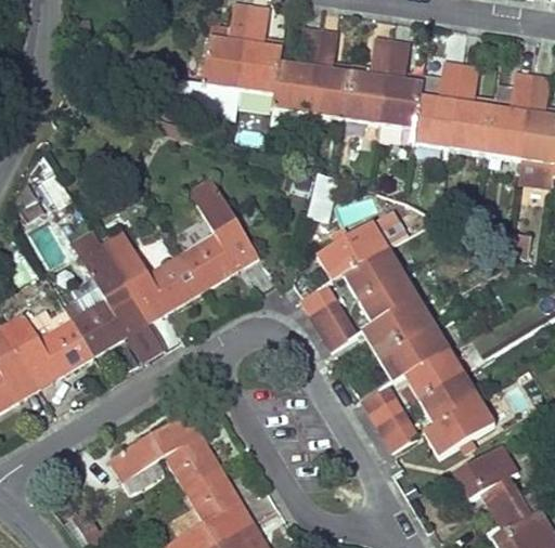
[(236,102),(252,3),(234,1),(230,31),(229,39),(210,36),(203,82),(184,79),(181,101),(214,112),(235,115),(236,102)]
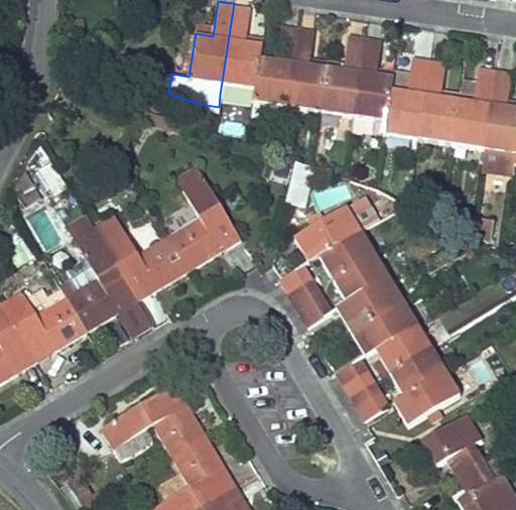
[(250,6),(234,3),(220,95),(254,99),(260,56),(261,49),(262,43),(245,40),(246,34),(250,6)]
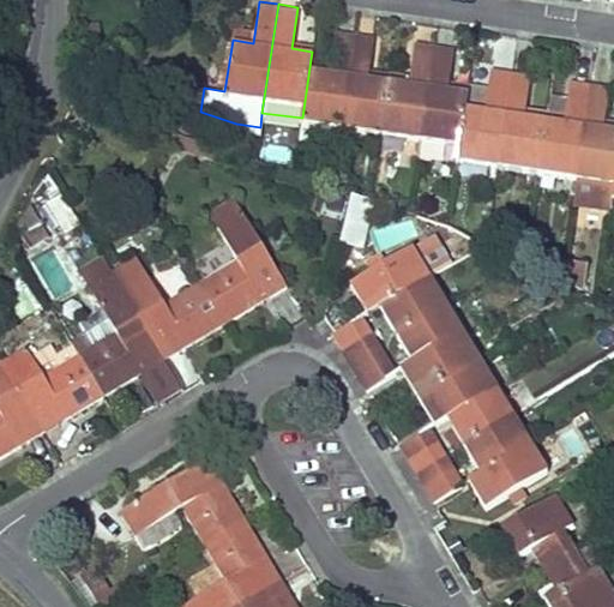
[(342,124),(356,31),(336,28),(331,62),(330,70),(309,67),(302,118),(300,133),(339,139),(342,124)]
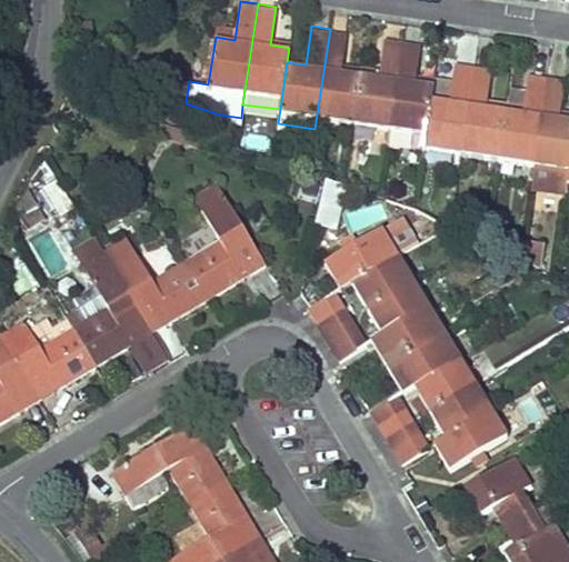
[(330,29),(317,114),(352,120),(360,72),(342,70),(343,62),(348,31),(330,29)]
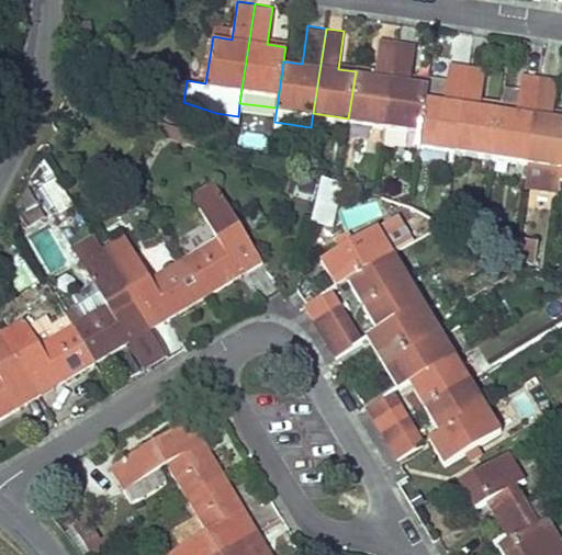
[(233,32),(214,30),(213,36),(232,40),(233,32)]
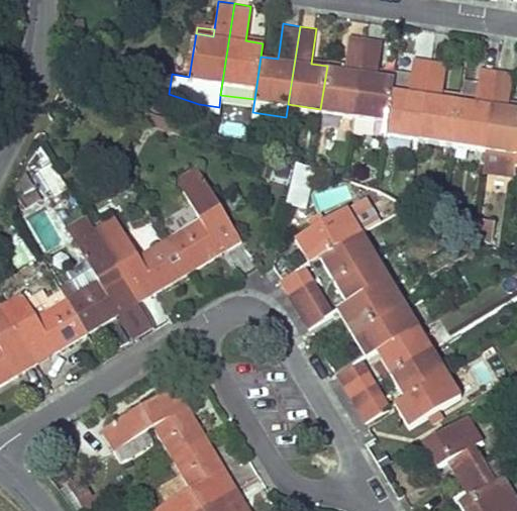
[(327,66),(320,109),(353,113),(366,35),(349,33),(345,62),(344,68),(327,66)]
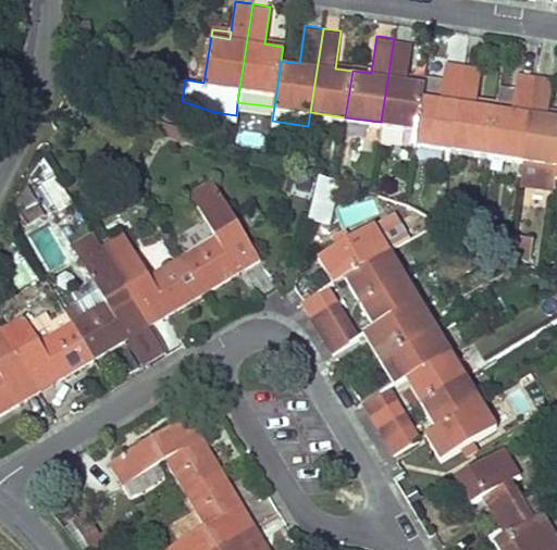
[(265,37),(264,44),(283,47),(284,39),(265,37)]
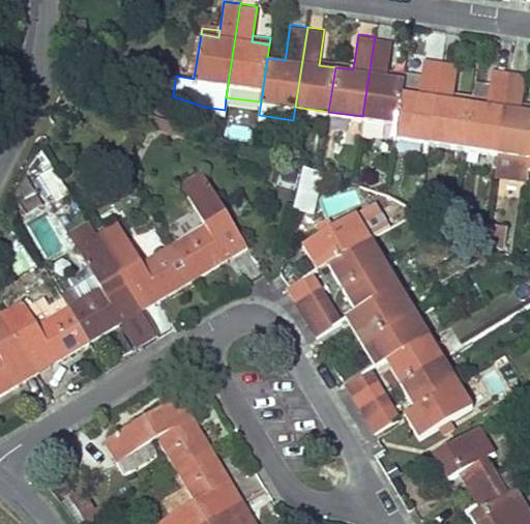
[(375,36),(362,116),(396,121),(402,90),(404,77),(386,75),(387,68),(391,38),(375,36)]
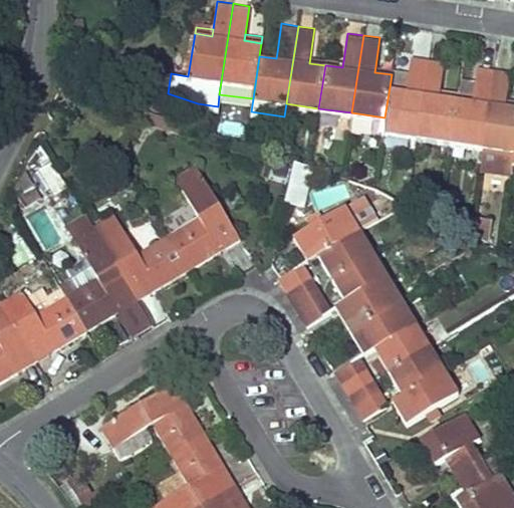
[(277,52),(260,49),(259,56),(276,58),(277,52)]
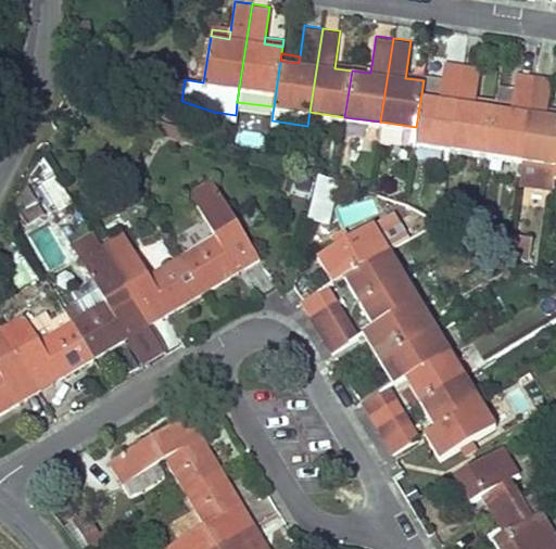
[(416,127),(414,141),(450,147),(463,62),(445,60),(443,75),(440,98),(421,94),(416,127)]
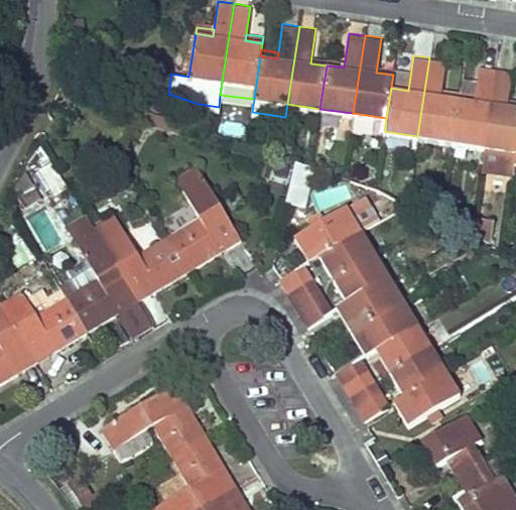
[(311,56),(310,64),(327,66),(328,59),(311,56)]
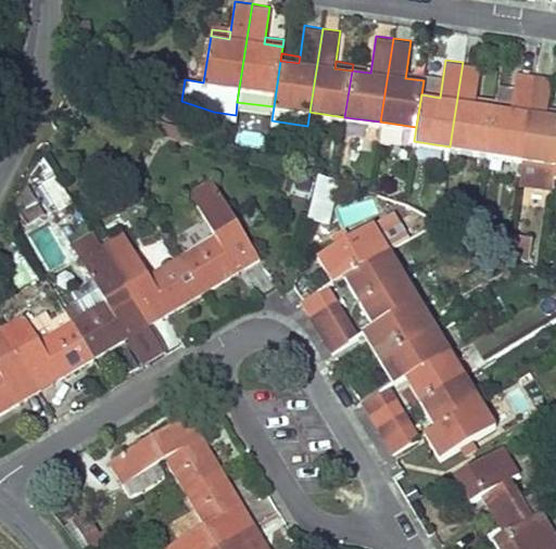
[(463,62),(450,147),(485,152),(493,105),(476,102),(477,96),(481,65),(463,62)]
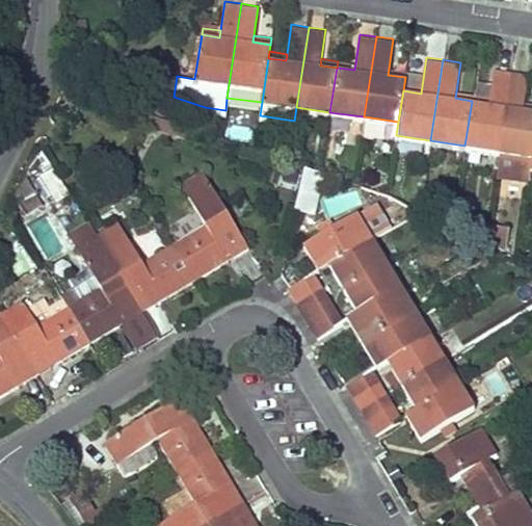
[(337,68),(354,70),(355,63),(338,61),(337,68)]
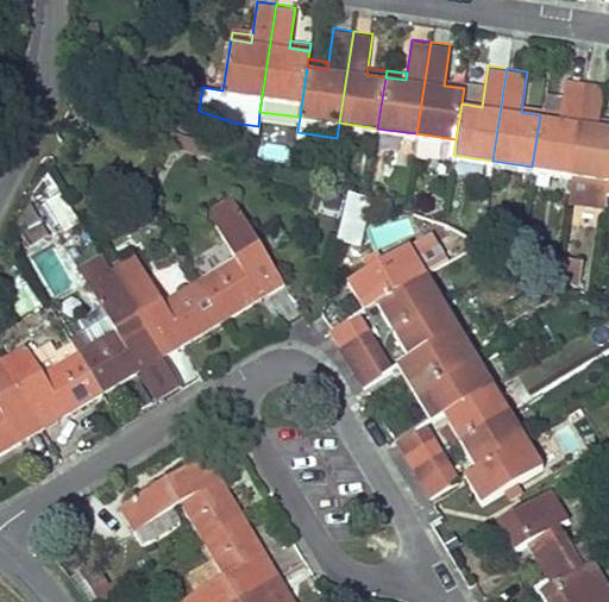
[(540,115),(532,167),(571,173),(585,80),(565,77),(560,111),(559,118),(540,115)]
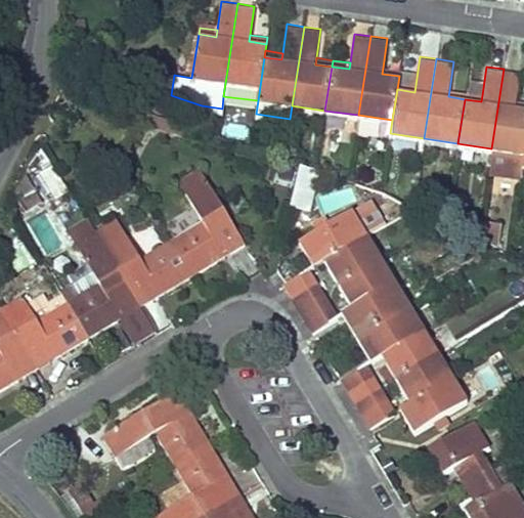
[(400,70),(383,68),(382,74),(399,76),(400,70)]
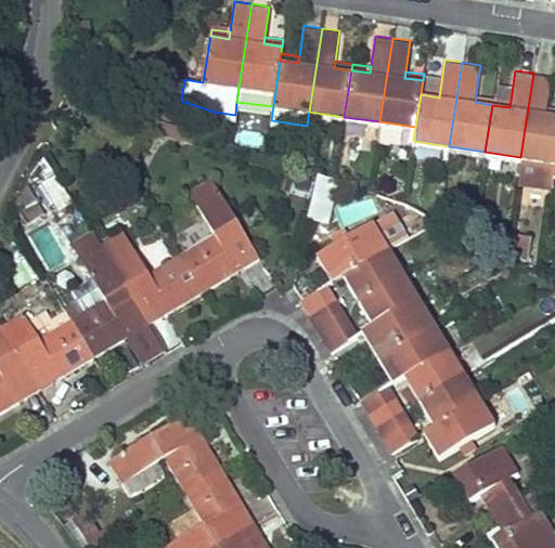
[(423,80),(421,94),(439,98),(442,75),(424,73),(424,74),(423,80)]
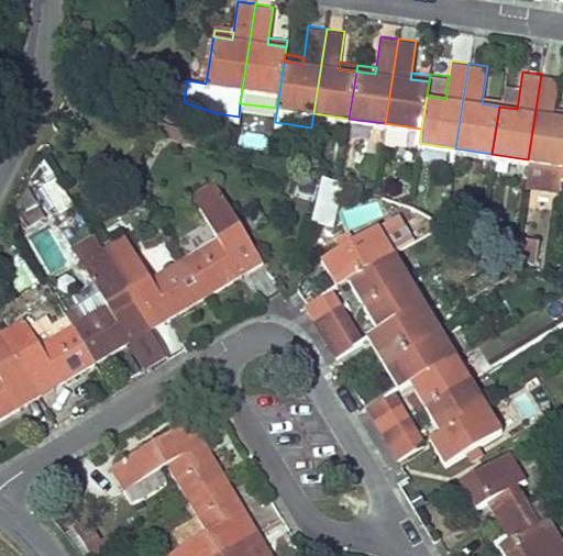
[(541,74),(528,159),(526,182),(560,188),(562,164),(562,115),(553,114),(554,108),(559,77),(541,74)]
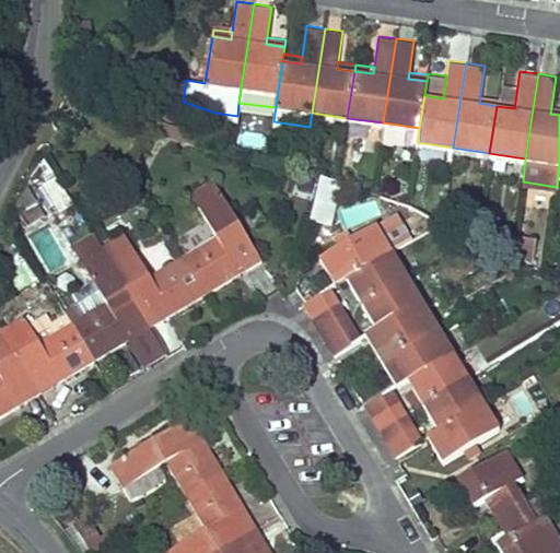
[(498,99),(480,96),(479,103),(497,106),(498,99)]
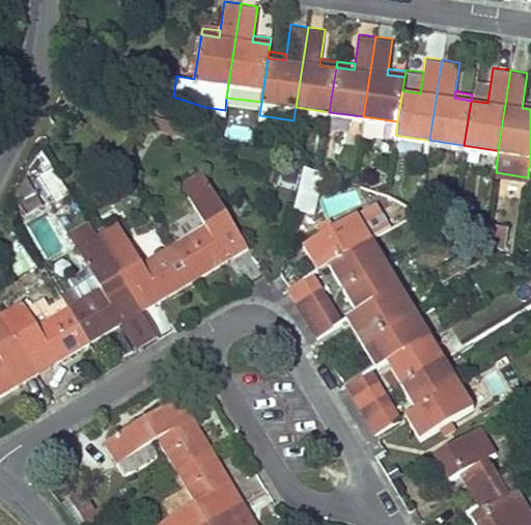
[(472,94),(471,101),(487,103),(488,97),(472,94)]
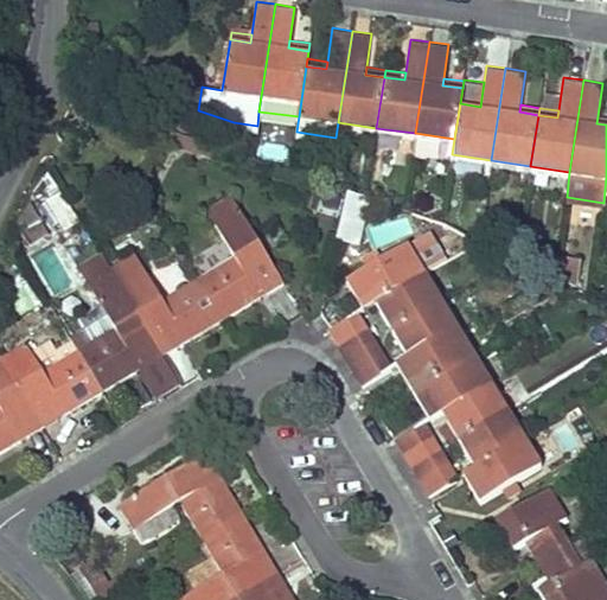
[(155,133),(196,147),(200,135),(159,122),(155,133)]
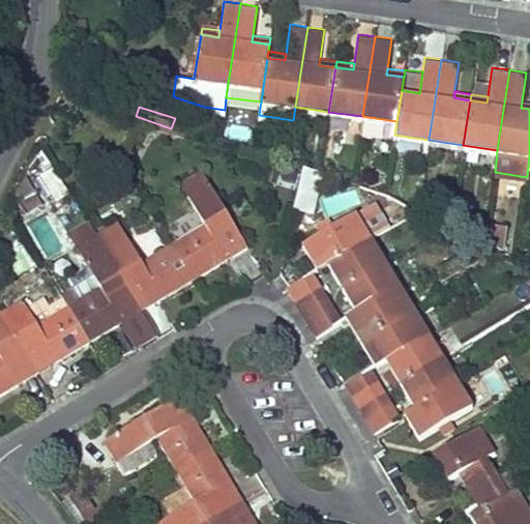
[(246,137),(252,124),(230,116),(226,128),(246,137)]
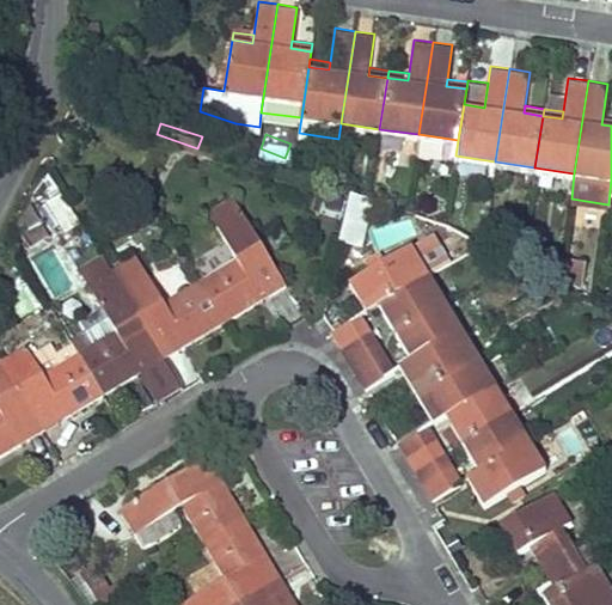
[(197,148),(215,154),(219,142),(202,136),(197,148)]
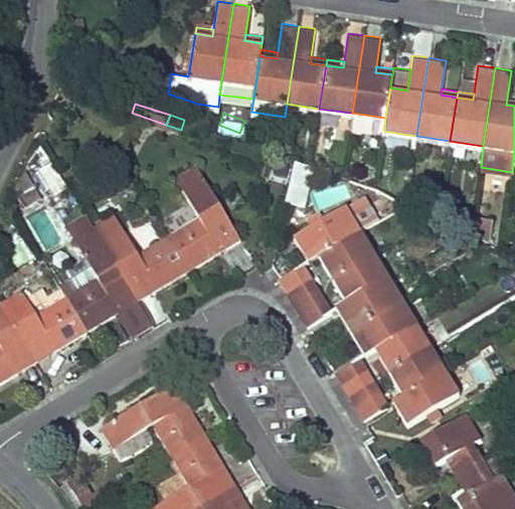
[(169,233),(189,268),(208,256),(221,248),(217,241),(223,238),(227,244),(240,236),(196,163),(176,175),(199,214),(169,233)]
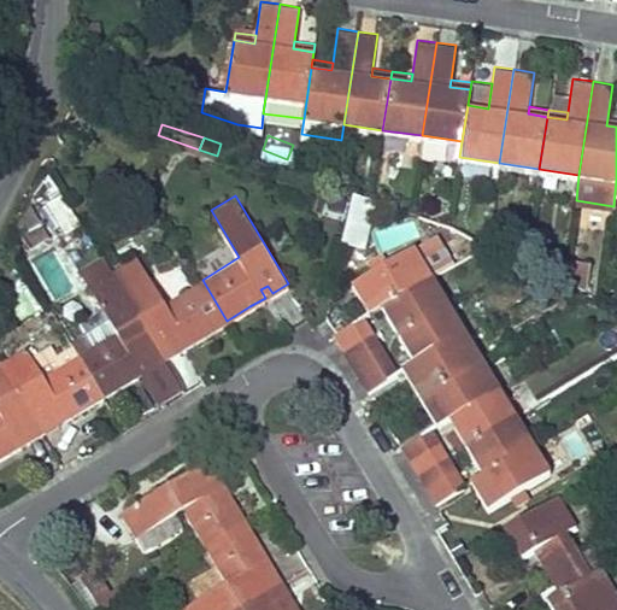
[(350,210),(347,220),(356,221),(358,211),(350,210)]
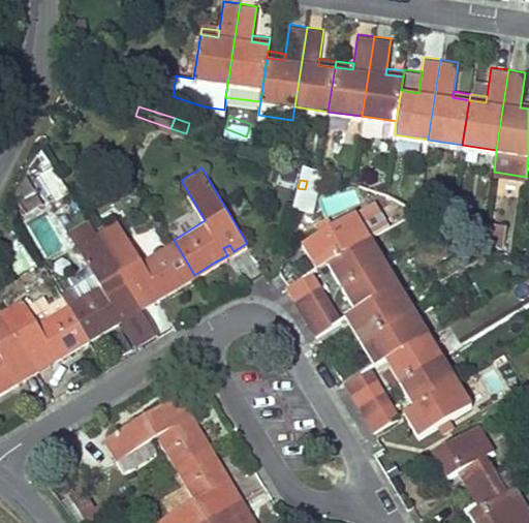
[(298,188),(294,202),(303,204),(305,189),(298,188)]
